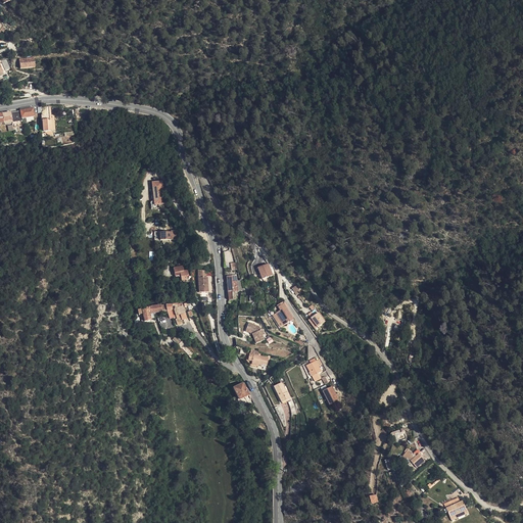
[(35,67),(34,58),(19,60),(20,69),(35,67)]
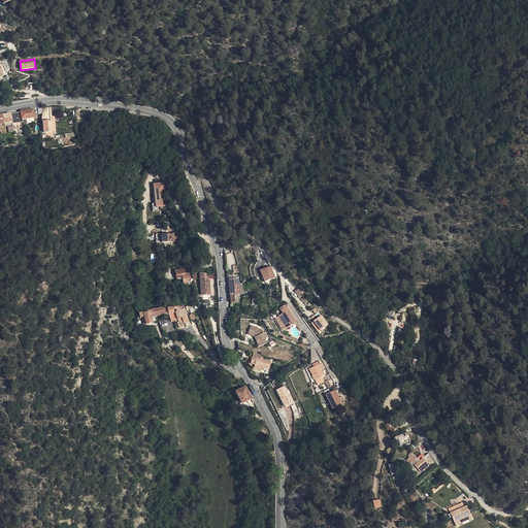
[(50,108),(42,109),(42,119),(42,123),(44,123),(45,134),(51,133),(50,108)]
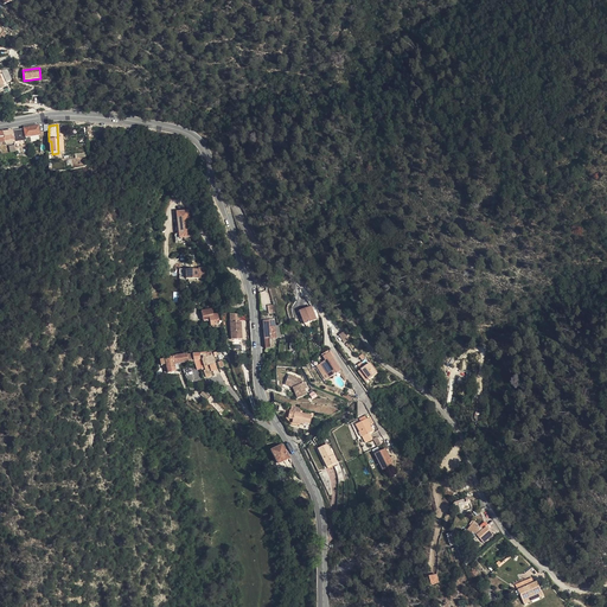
[(25,131),(26,140),(37,139),(39,138),(38,127),(25,128),(25,131)]
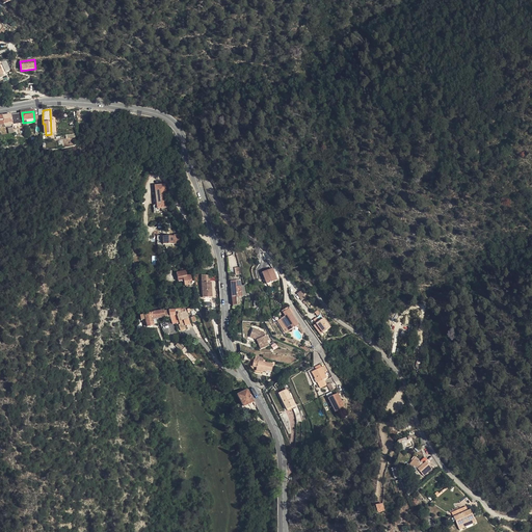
[(12,115),(14,126),(23,125),(23,123),(22,114),(12,115)]
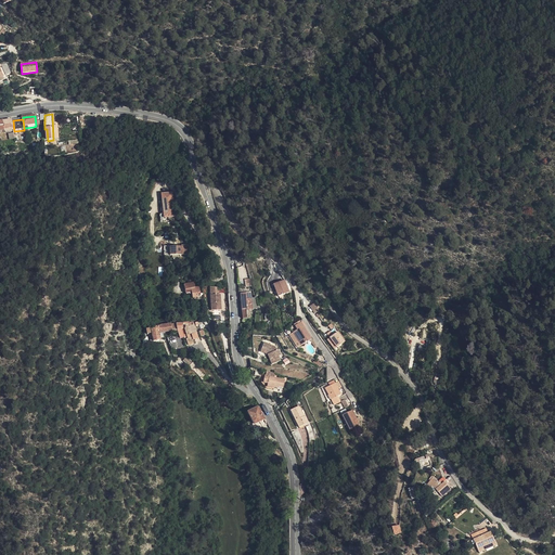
[(175,217),(172,191),(162,192),(163,217),(175,217)]
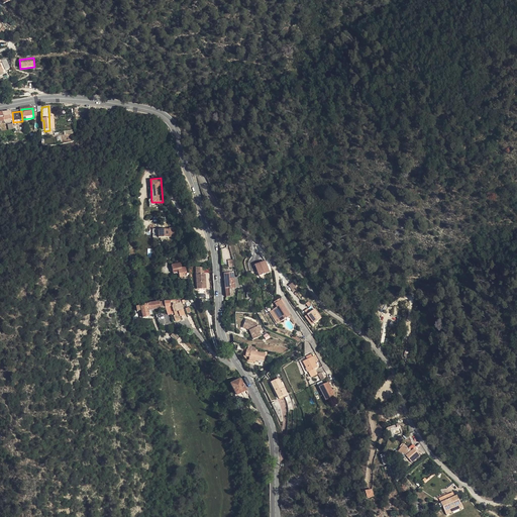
[(169,228),(159,229),(159,238),(170,237),(169,228)]
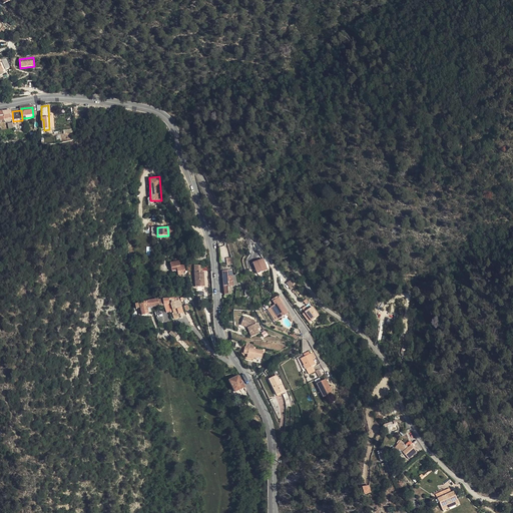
[(263,259),(253,262),(259,277),(264,275),(268,273),(263,259)]
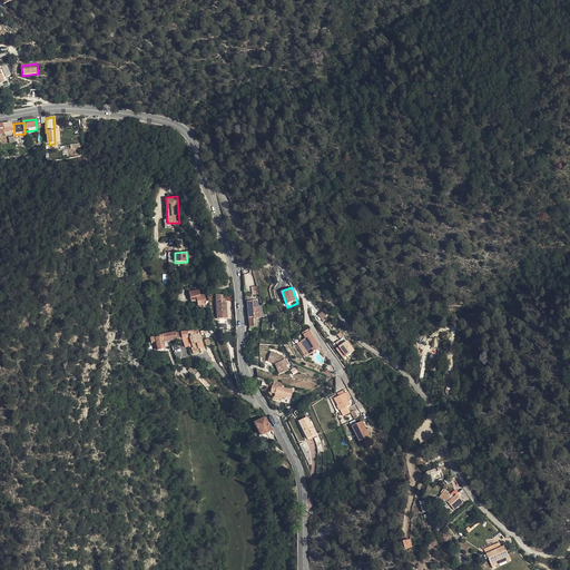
[(225,295),(216,294),(217,318),(227,317),(227,302),(225,302),(225,295)]
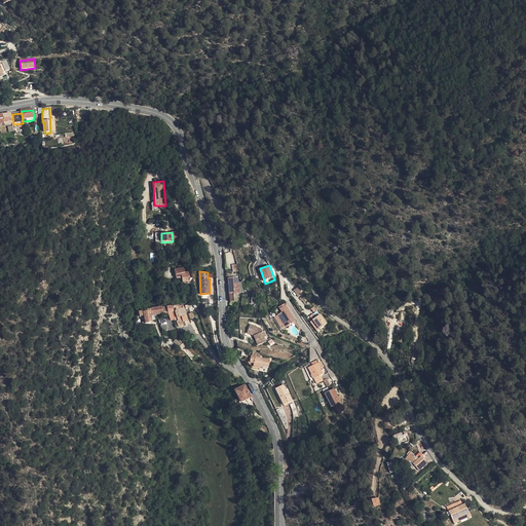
[(186,278),(186,273),(176,275),(177,284),(183,283),(182,278),(186,278)]
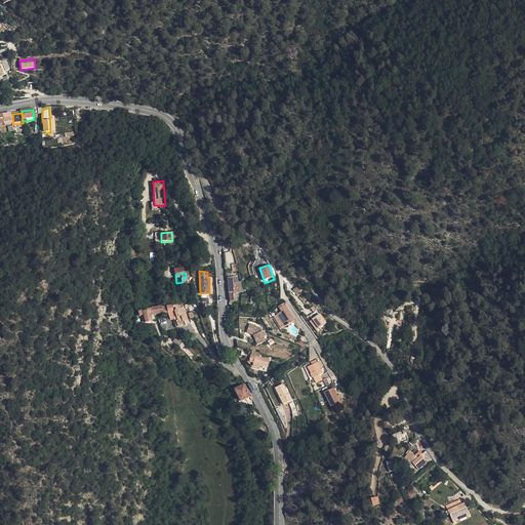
[(191,282),(191,277),(186,278),(182,278),(183,282),(184,289),(190,288),(189,284),(189,282),(191,282)]
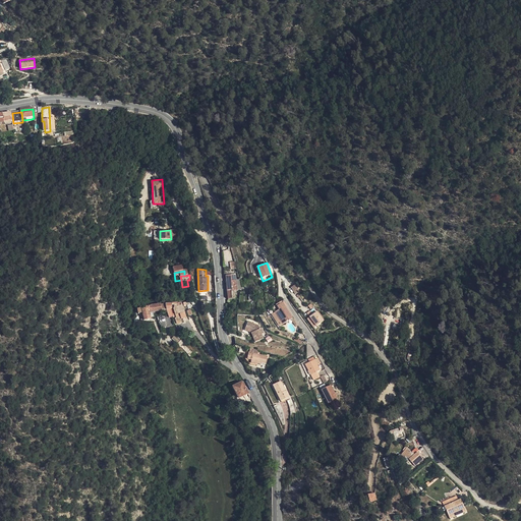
[(227,281),(228,291),(237,290),(236,280),(227,281)]
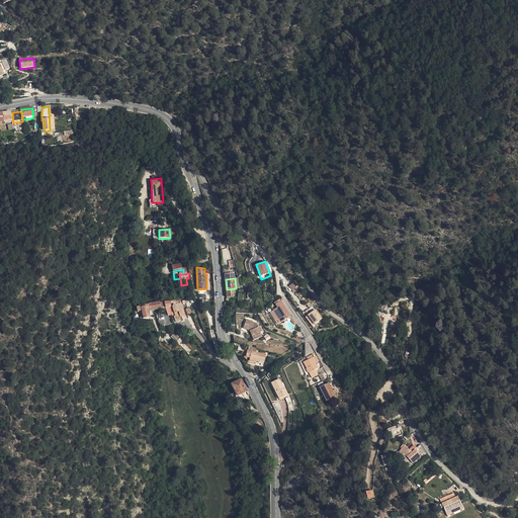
[(290,320),(293,318),(282,301),(276,306),(278,309),(273,312),(282,325),(290,320)]
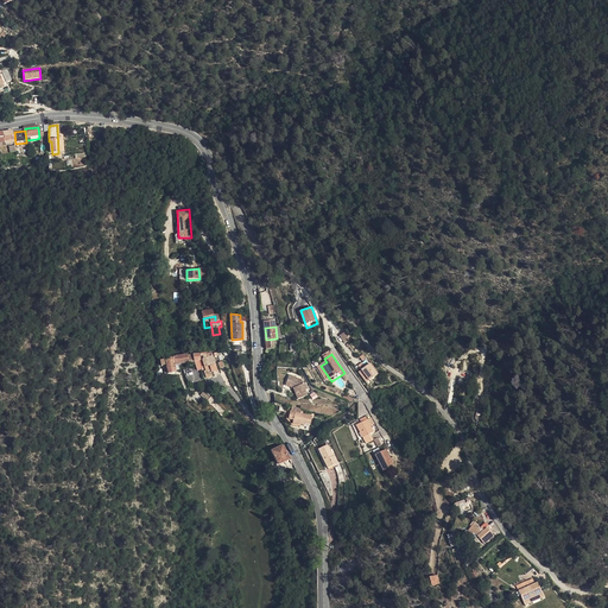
[(214,355),(204,356),(204,359),(207,360),(204,361),(206,367),(216,368),(214,355)]
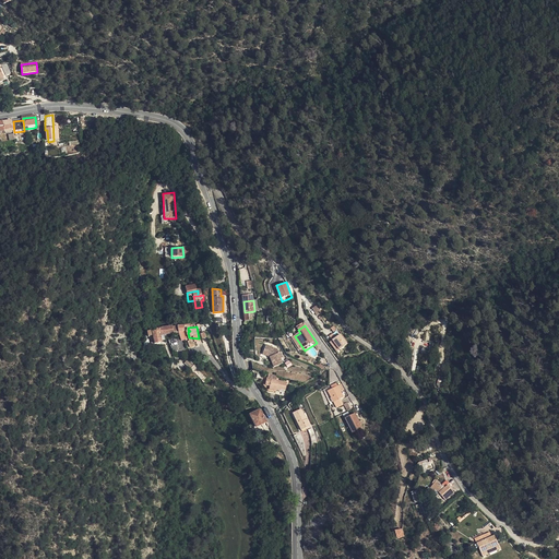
[(166,346),(165,337),(162,337),(161,332),(152,334),(154,347),(166,346)]
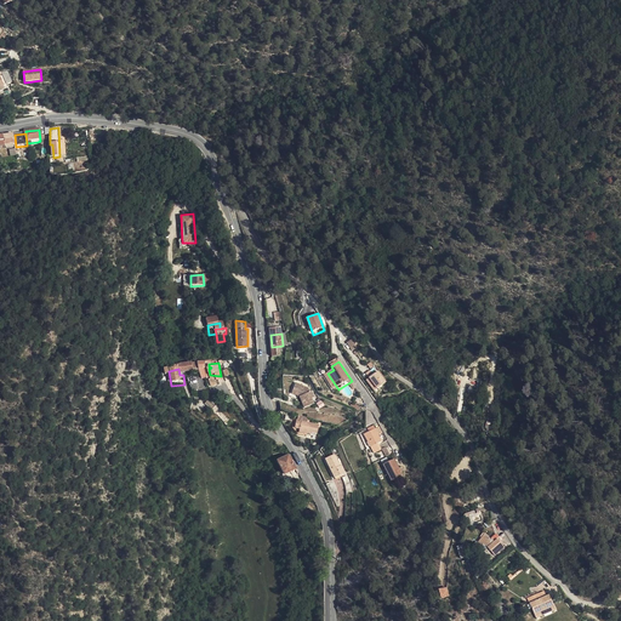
[(377,371),(369,377),(377,389),(386,382),(377,371)]
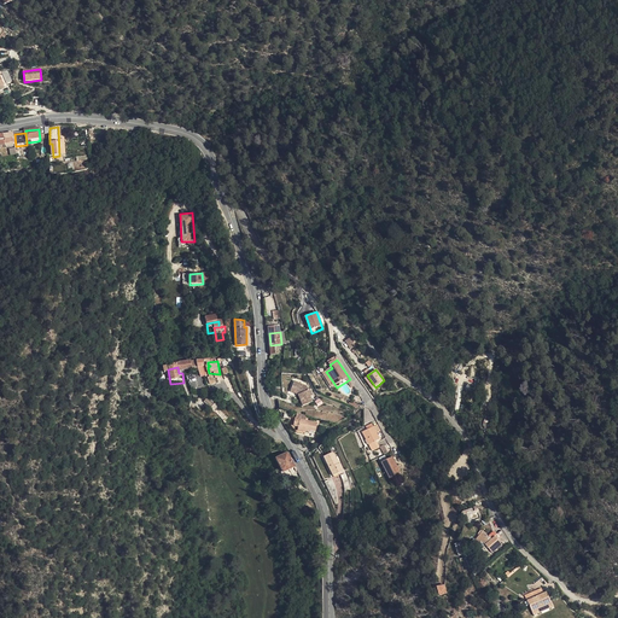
[(332,391),(337,388),(326,372),(321,375),(332,391)]
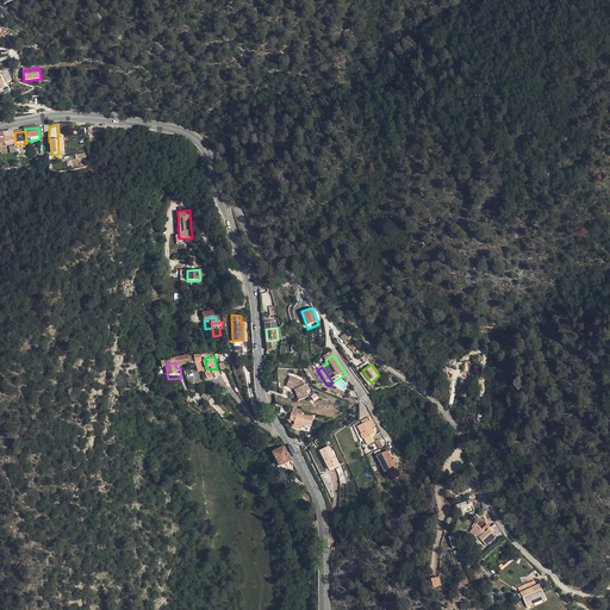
[(303,379),(290,374),(286,385),(294,387),(299,399),(309,396),(306,390),(307,388),(303,379)]
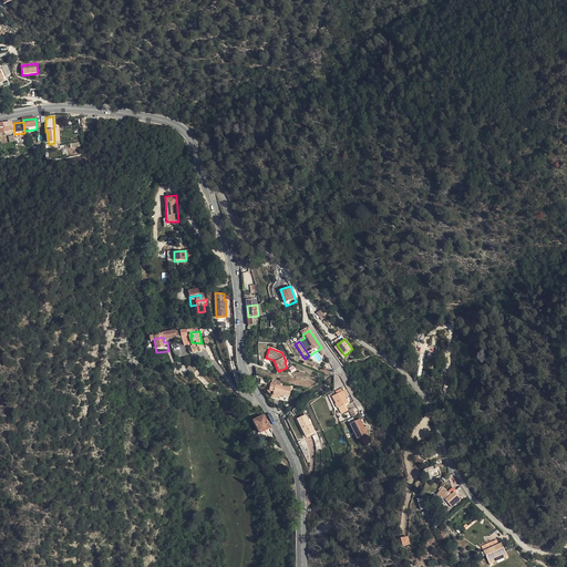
[(327,357),(321,348),(318,350),(323,358),(327,357)]
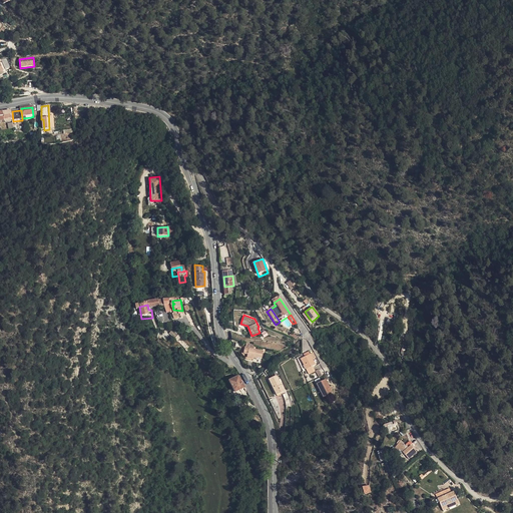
[(177,335),(174,338),(185,349),(188,347),(177,335)]
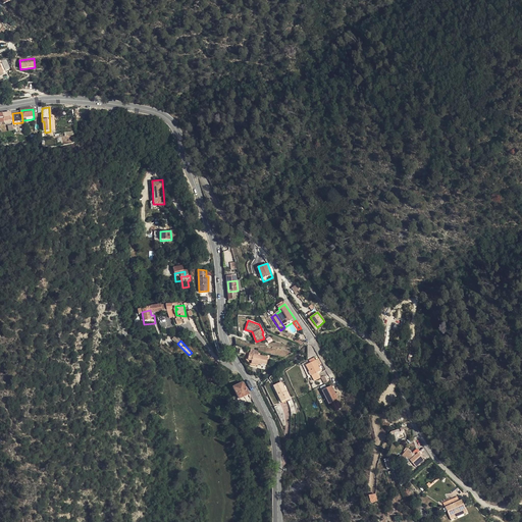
[(269,357),(254,354),(252,359),(256,361),(255,365),(259,366),(260,364),(263,364),(264,362),(268,362),(269,357)]
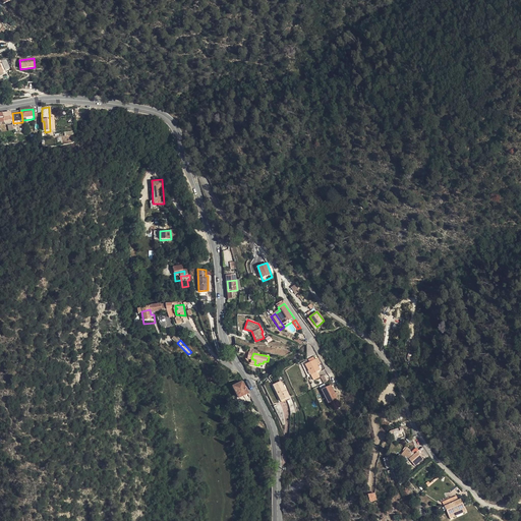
[(322,369),(315,359),(309,362),(305,364),(310,374),(322,369)]
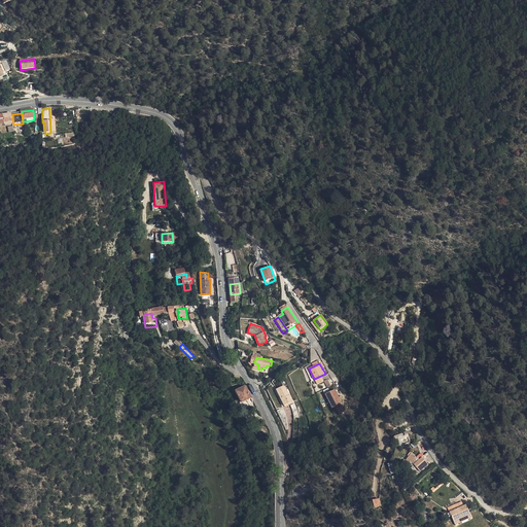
[(246,386),(237,389),(240,399),(249,395),(246,386)]
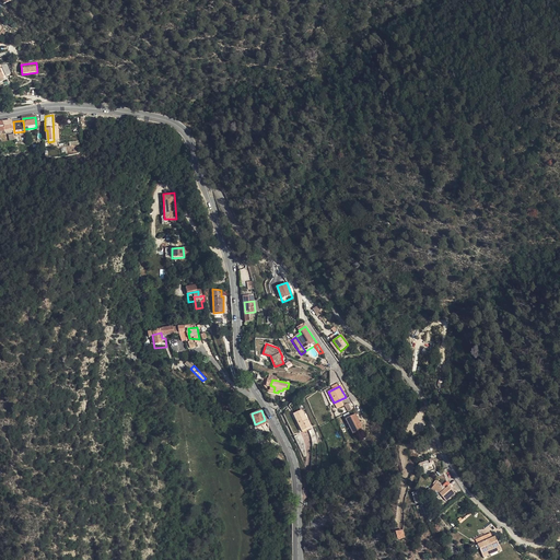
[(302,410),(293,413),(300,431),(311,428),(308,420),(306,421),(302,410)]
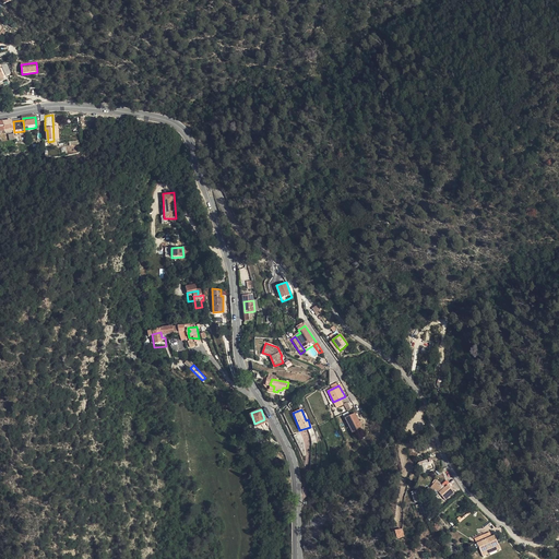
[(355,412),(345,417),(352,433),(364,428),(355,412)]
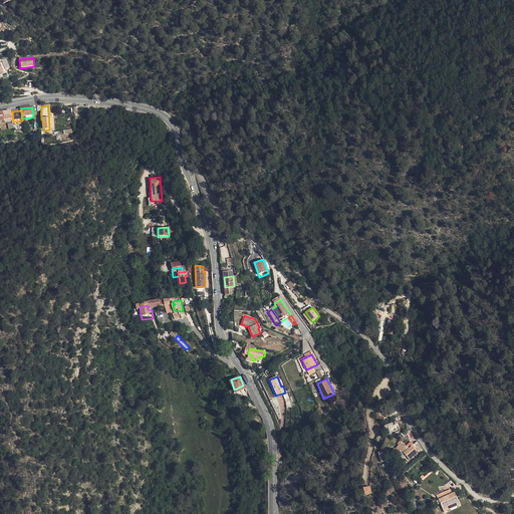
[(383,426),(388,434),(400,430),(396,421),(383,426)]
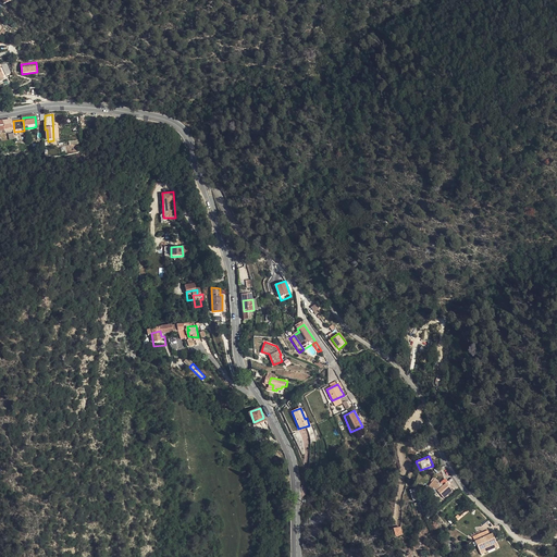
[(446,485),(448,483),(445,480),(438,483),(434,480),(429,486),(432,491),(434,489),(443,498),(452,492),(446,485)]
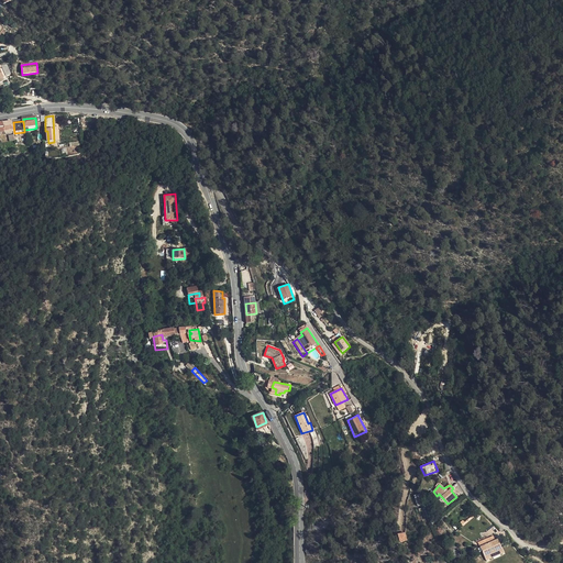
[(459,485),(453,488),(451,490),(456,497),(463,493),(459,485)]
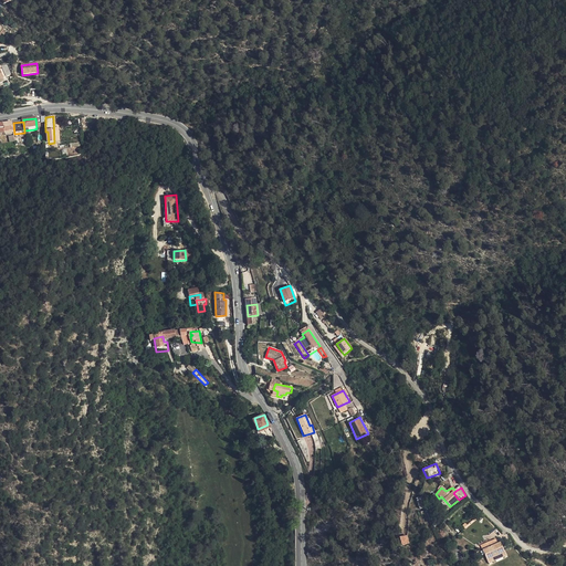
[(401,545),(409,544),(408,535),(400,536),(401,545)]
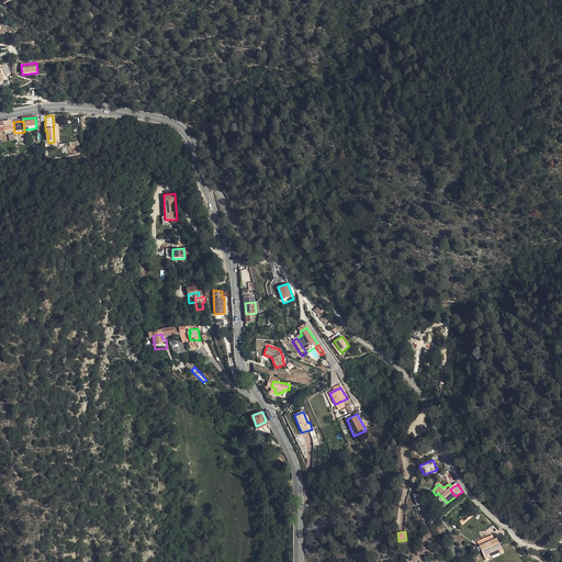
[(493,535),(478,541),(480,546),(495,540),(493,535)]
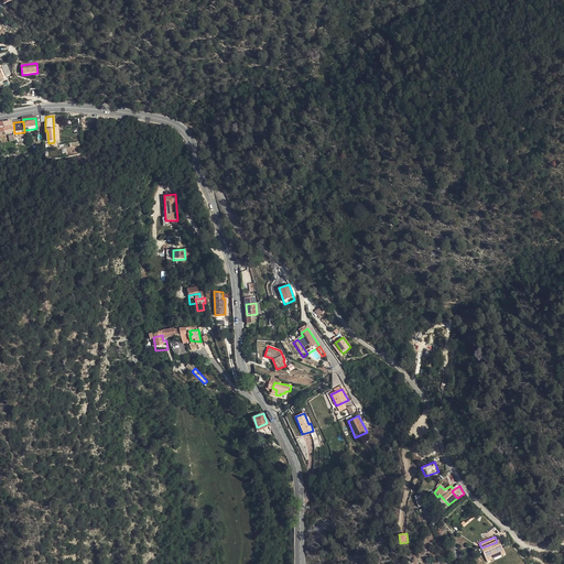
[(487,562),(506,554),(500,540),(497,542),(481,548),(487,562)]
